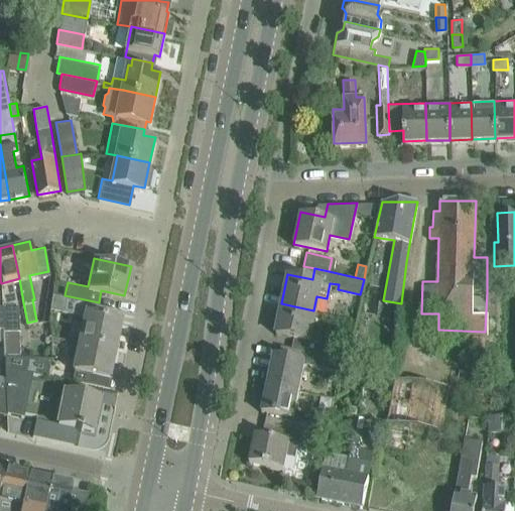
[(19,329),(18,303),(16,303),(12,280),(1,283),(2,304),(2,326),(3,329),(19,329)]
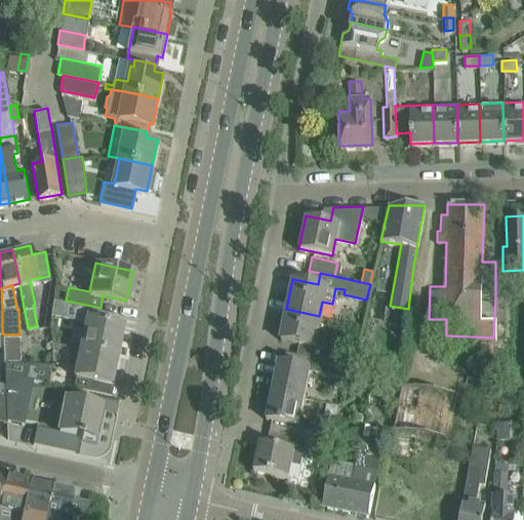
[(97,320),(101,308),(66,301),(64,314),(84,318),(79,344),(116,352),(122,325),(97,320)]
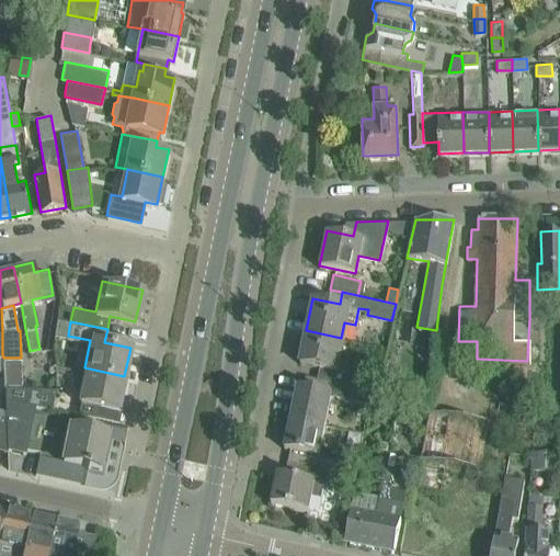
[(338,353),(341,338),(306,330),(299,361),(328,367),(326,378),(370,387),(372,384),(376,385),(379,370),(352,363),(352,364),(347,364),(349,356),(338,353)]
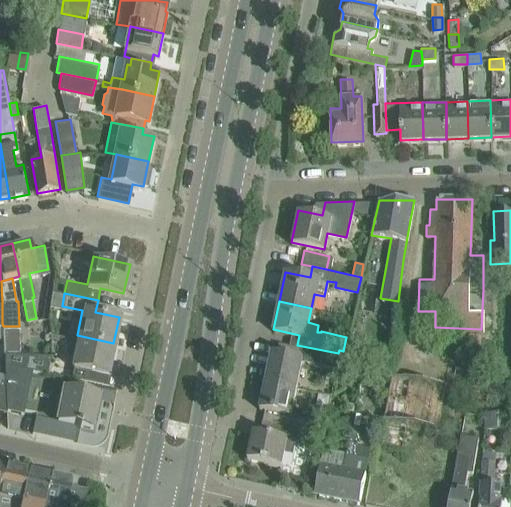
[(19,351),(19,326),(3,326),(3,333),(3,338),(3,350),(13,351),(19,351)]
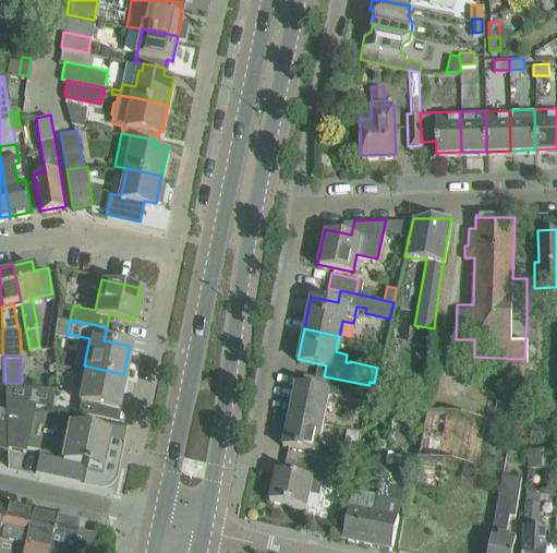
[(524,384),(524,364),(498,363),(497,383),(524,384)]
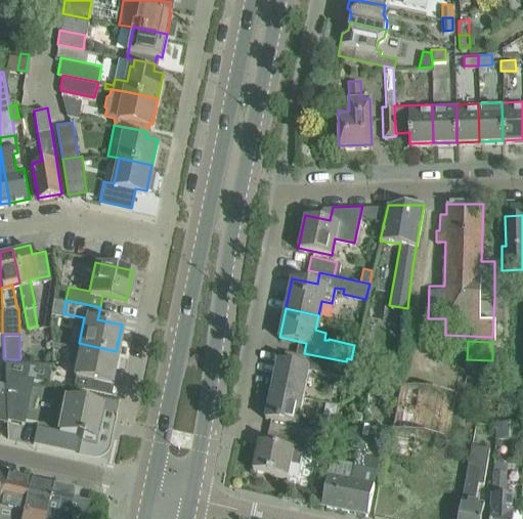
[(110,380),(116,351),(79,343),(73,373),(110,380)]
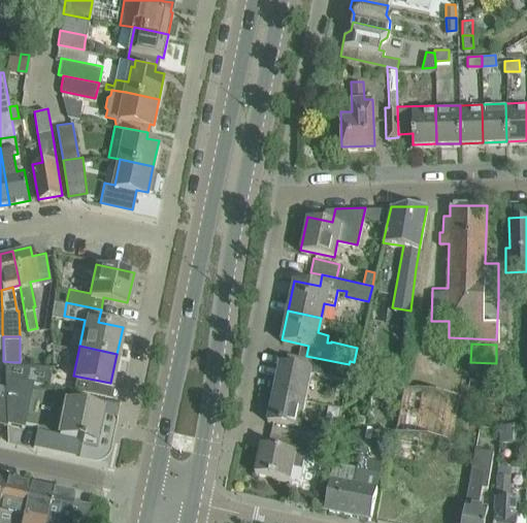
[(304,398),(309,369),(310,367),(347,374),(349,364),(306,356),(287,352),(285,364),(278,363),(272,392),(304,398)]
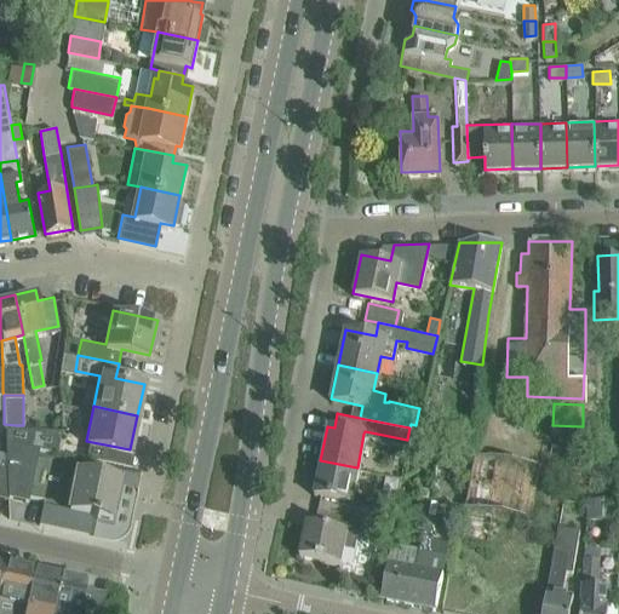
[(429,418),(425,431),(450,436),(452,422),(429,418)]
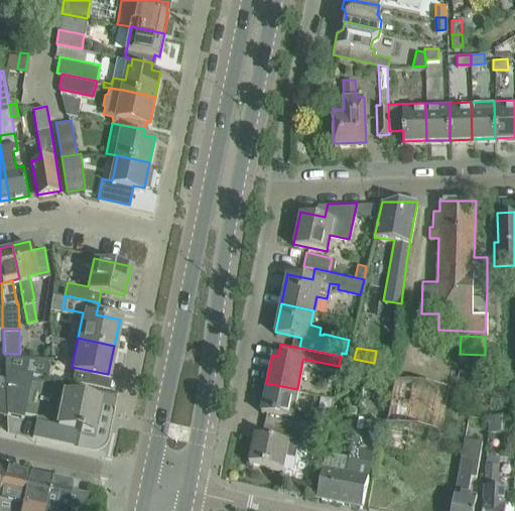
[(50,355),(24,354),(19,354),(13,354),(3,353),(4,366),(32,371),(45,374),(50,355)]
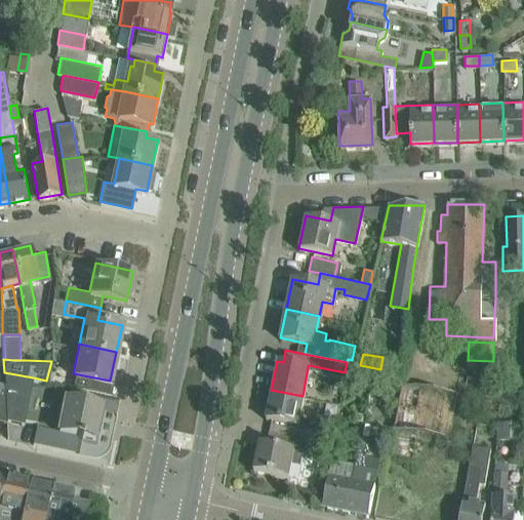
[(24,422),(33,377),(4,372),(4,389),(6,421),(6,418),(24,422)]
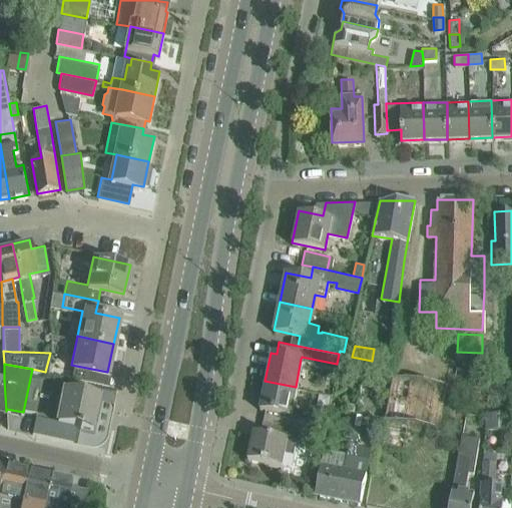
[(290,412),(296,387),(265,381),(260,408),(269,410),(267,421),(298,428),(310,431),(322,433),(325,419),(290,412)]
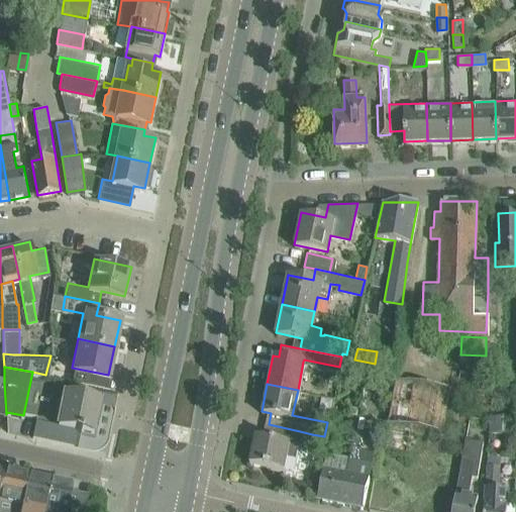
[(99,398),(60,390),(57,405),(61,406),(58,422),(76,426),(93,429),(99,398)]
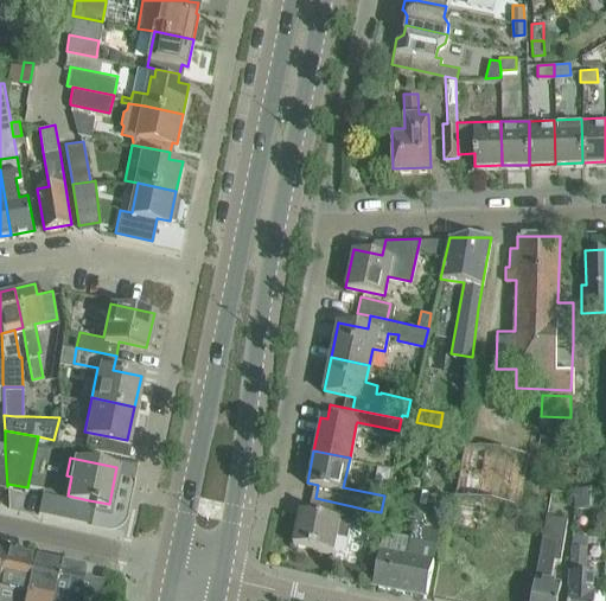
[(605,487),(576,486),(575,505),(605,507),(605,487)]
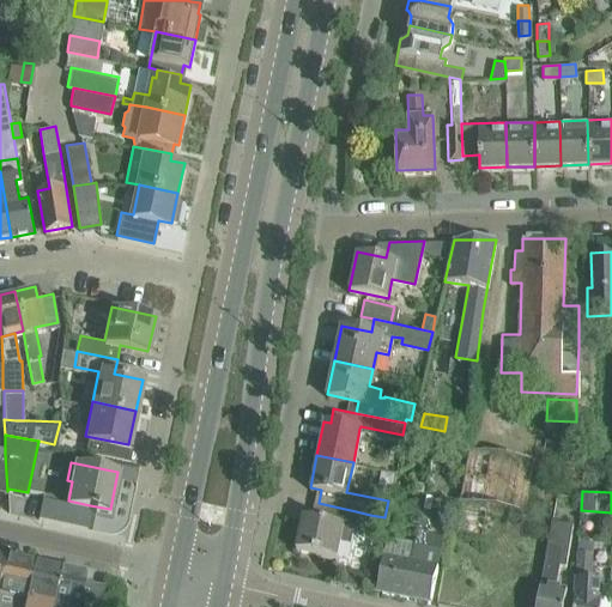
[(350,540),(356,511),(319,503),(316,517),(302,515),(295,547),(335,556),(339,538),(350,540)]
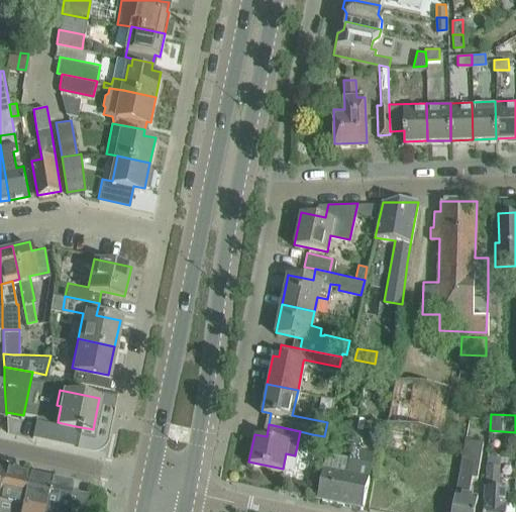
[(363,506),(367,486),(372,461),(356,457),(364,426),(353,424),(347,455),(346,462),(337,501),(363,506)]
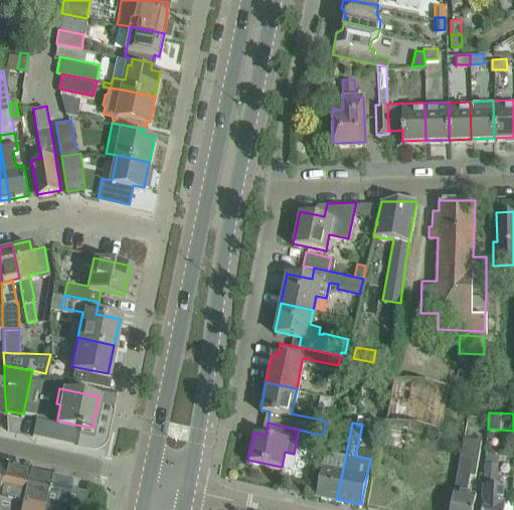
[(319,454),(323,435),(311,433),(309,443),(315,445),(313,453),(319,454)]
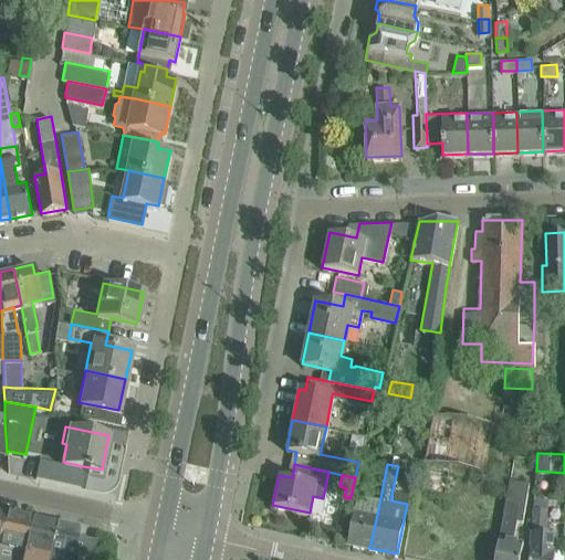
[(519,559),(520,557),(523,541),(513,539),(518,517),(523,518),(529,482),(509,478),(504,505),(495,552),(493,559),(519,559)]
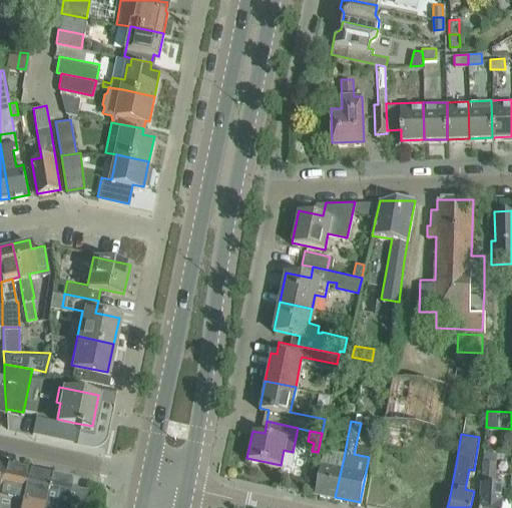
[(335,497),(344,458),(345,452),(324,448),(315,493),(335,497)]
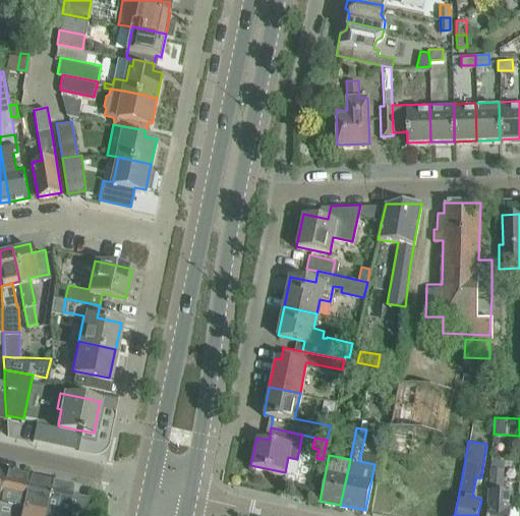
[(490,459),(486,515),(509,515),(511,491),(501,491),(503,460),(490,459)]
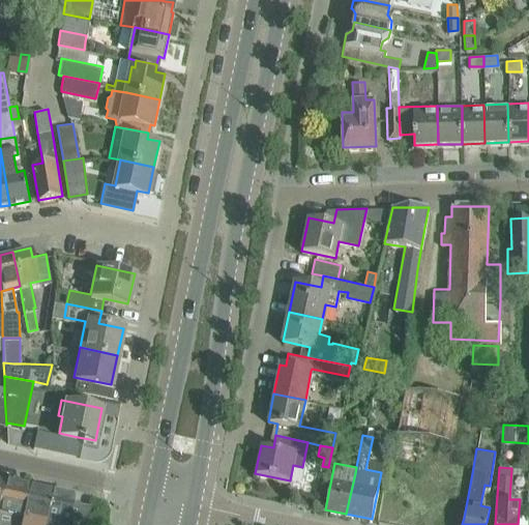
[(19,524),(28,483),(5,477),(0,501),(0,512),(9,515),(7,524),(5,524),(19,524)]
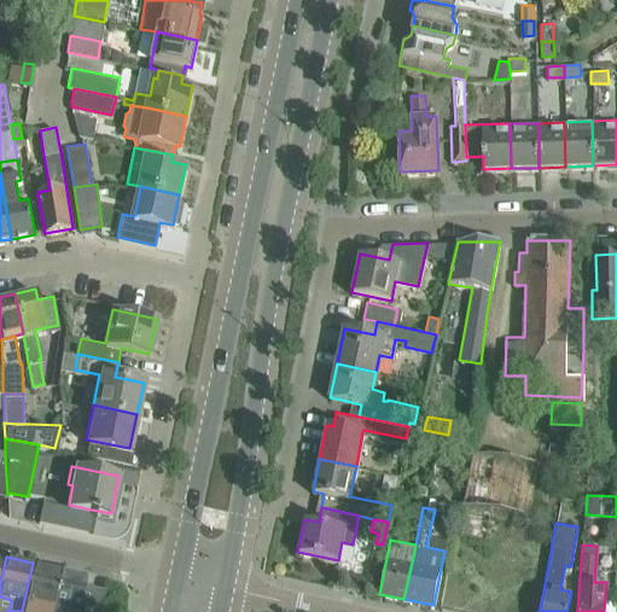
[(50,611),(60,569),(33,563),(22,611),(50,611)]
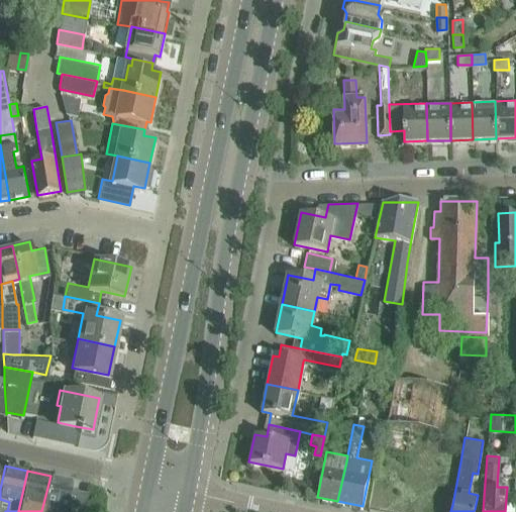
[(85,511),(90,491),(71,487),(72,481),(50,476),(41,511),(65,511),(67,504),(72,505),(70,511),(85,511)]
